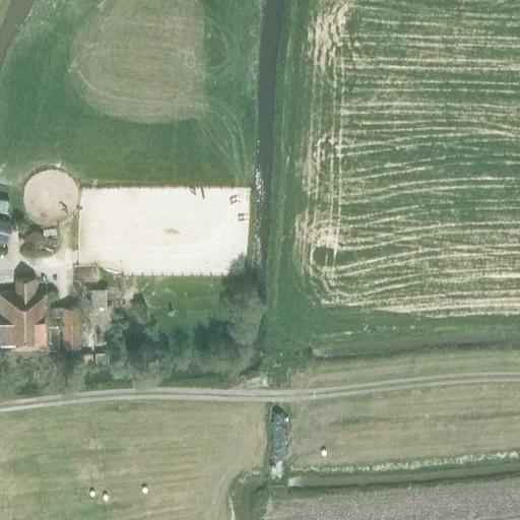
[(0,241),(7,243),(12,222),(0,218),(0,241)]
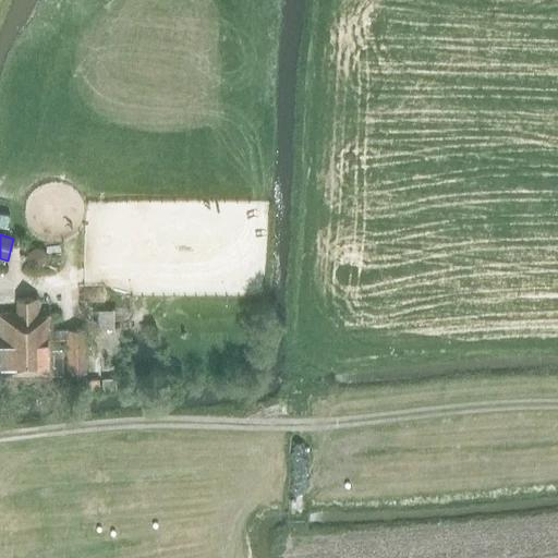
[(28,252),(27,259),(32,266),(39,268),(46,264),(47,256),(44,249),(36,247),(28,252)]
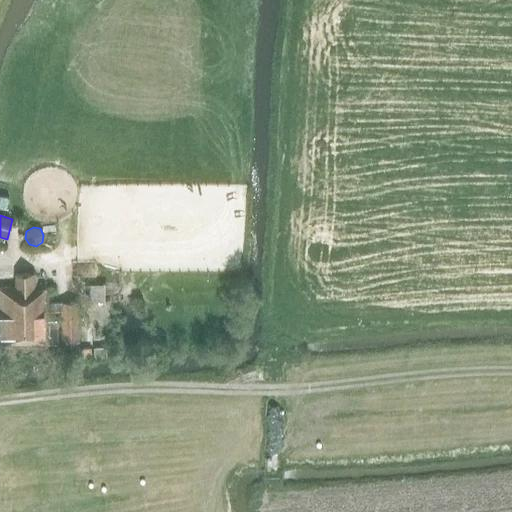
[(14,287),(2,287),(0,287),(0,344),(46,343),(45,319),(48,319),(48,312),(60,311),(61,342),(79,341),(77,302),(47,303),(47,288),(33,289),(32,274),(14,275),(14,287)]
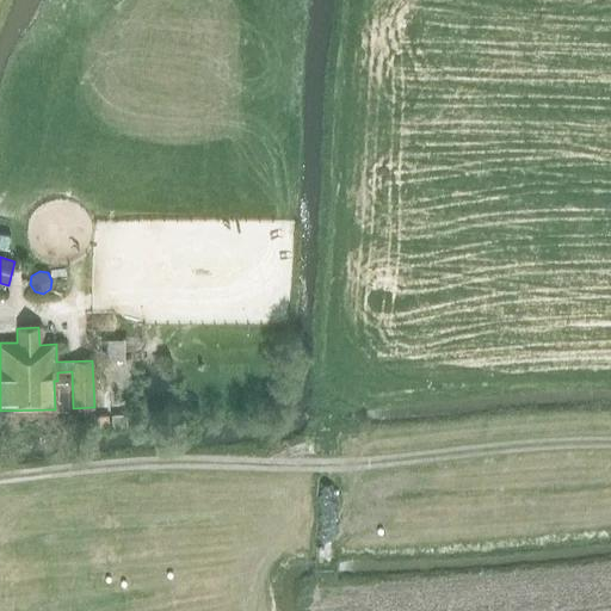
[(124,359),(124,365),(143,365),(143,339),(106,339),(106,359),(124,359)]
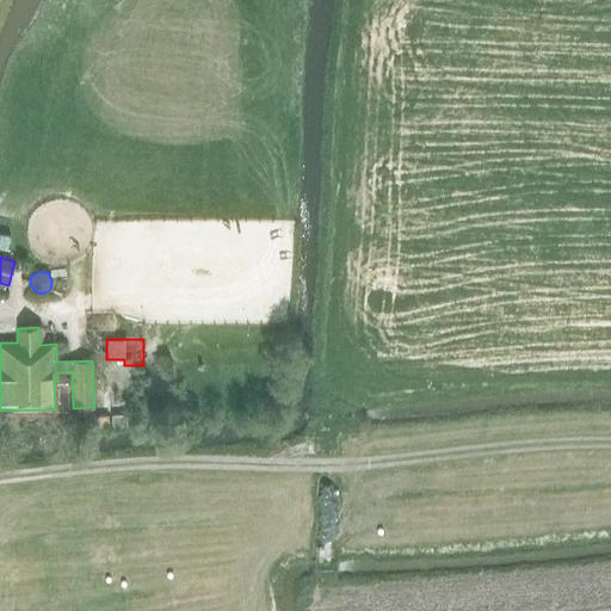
[(69,409),(69,382),(56,382),(57,409),(69,409)]
